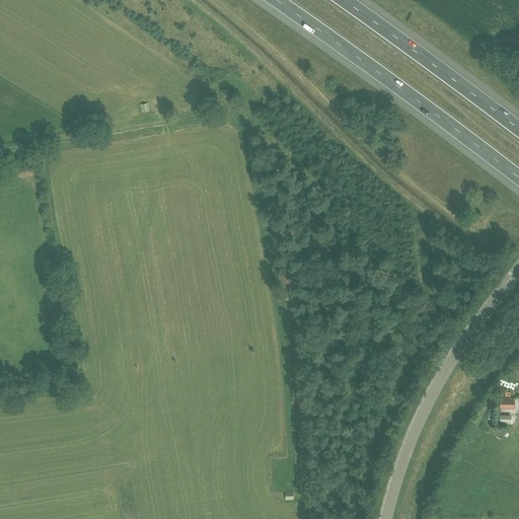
[(226,90),(218,91),(220,100),(228,98),(226,90)]
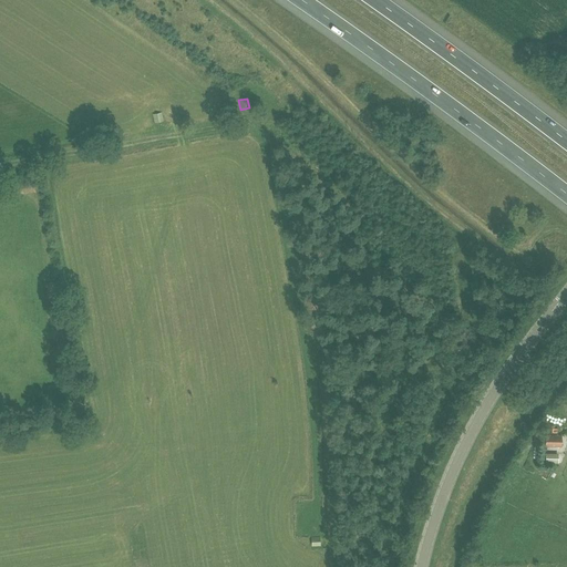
[(153,115),(155,124),(164,122),(162,113),(153,115)]
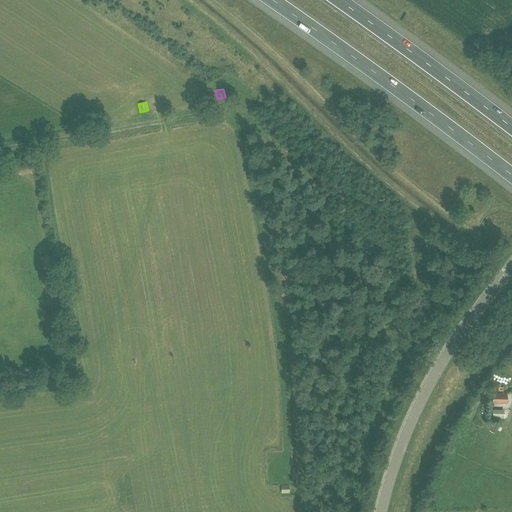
[(493,393),(493,404),(507,404),(508,393),(493,393)]
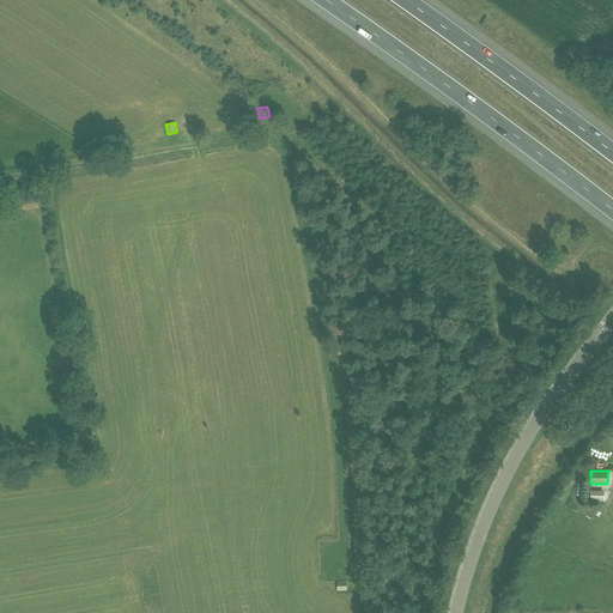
[(590,491),(590,501),(604,501),(604,490),(590,490),(590,491)]
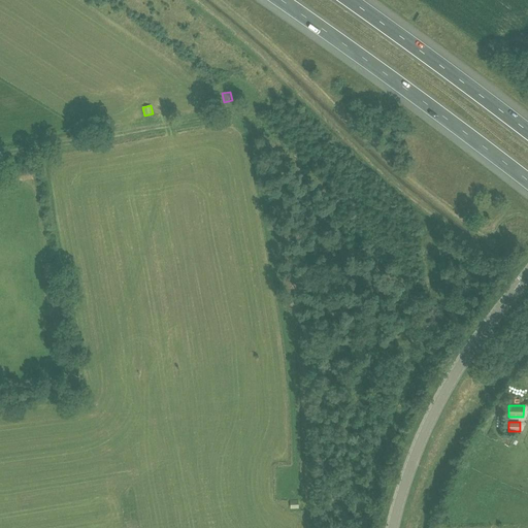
[(298,500),(290,500),(290,509),(298,508),(298,500)]
